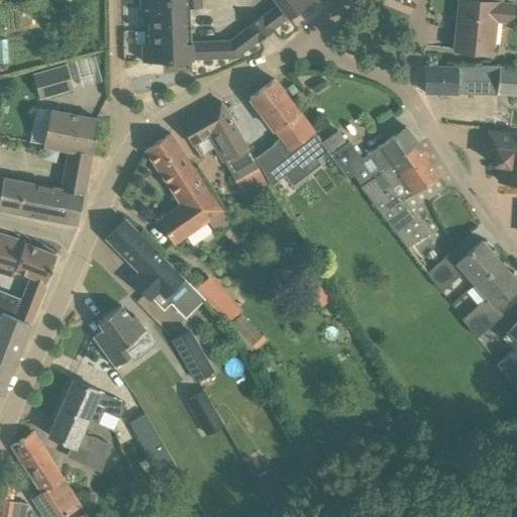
[(139,0),(140,17),(142,17),(143,44),(141,45),(142,62),(192,61),(192,59),(191,42),(190,30),(192,30),(192,28),(190,28),(189,7),(200,7),(199,0),(139,0)]
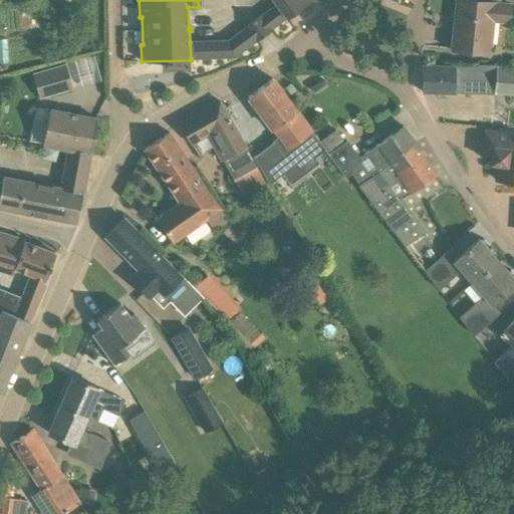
[(272,0),(276,5),(286,17),(287,18),(310,0),(272,0)]
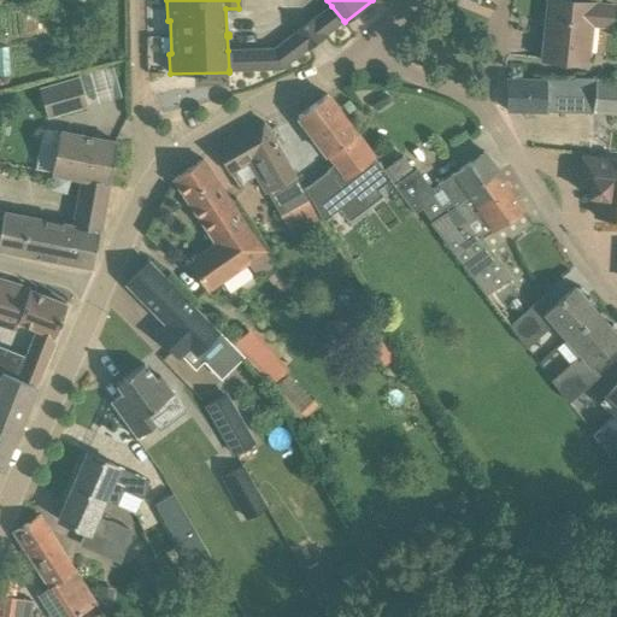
[(611,27),(613,6),(556,0),(552,35),(545,35),(542,60),(588,64),(592,25),(611,27)]
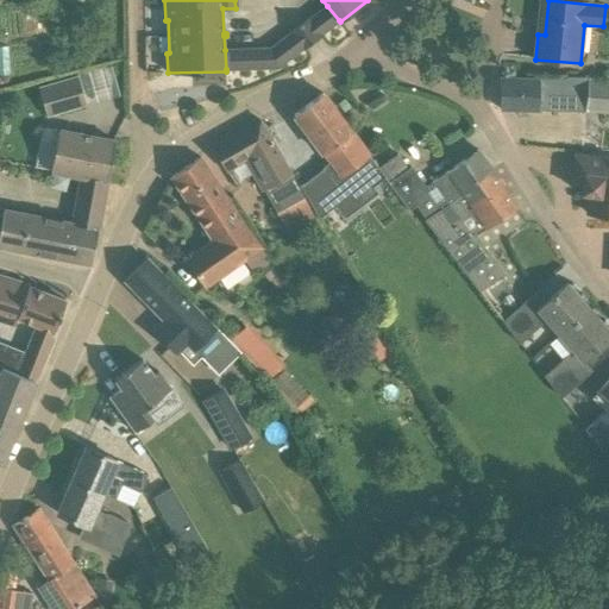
[(303,50),(307,48),(320,37),(322,36),(321,35),(339,20),(327,6),(311,19),(309,18),(307,20),(293,30),(290,32),(290,33),(270,49),(225,50),(226,69),(277,68),(302,49),(303,50)]
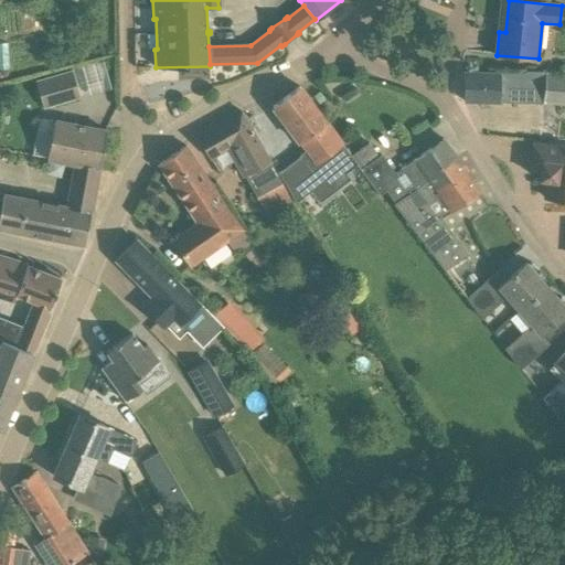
[(72,71),(35,81),(44,109),(81,98),(72,71)]
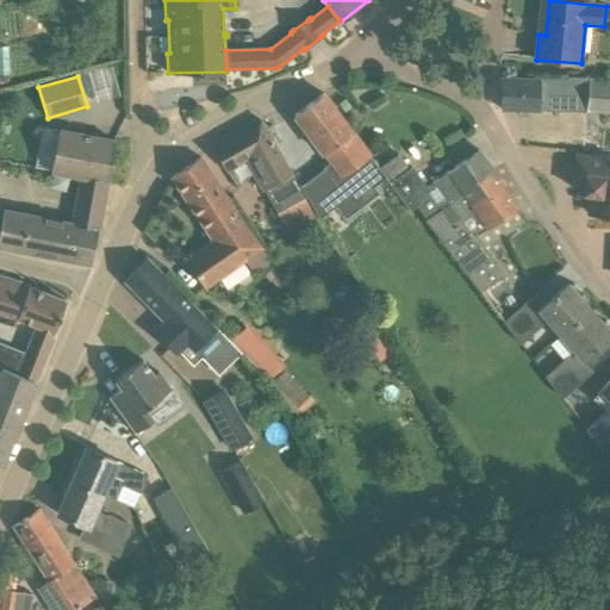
[(500,110),(559,111),(560,80),(502,79),(500,110)]
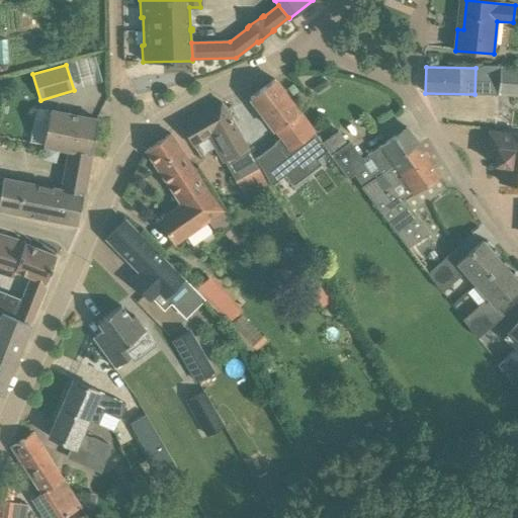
[(517,68),(513,68),(502,68),(499,94),(517,95),(517,68)]
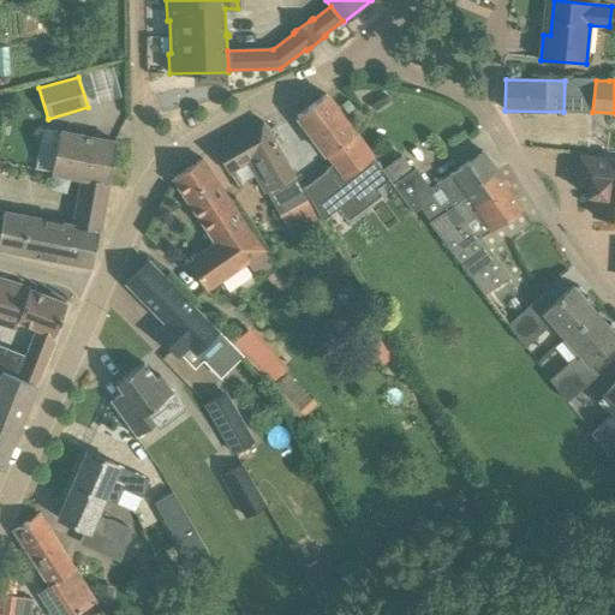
[(384,172),(327,95),(297,117),(299,119),(326,155),(327,156),(328,155),(344,177),(339,181),(330,169),(328,171),(303,190),(308,198),(320,219),(352,195),(357,201),(388,178),(384,172)]
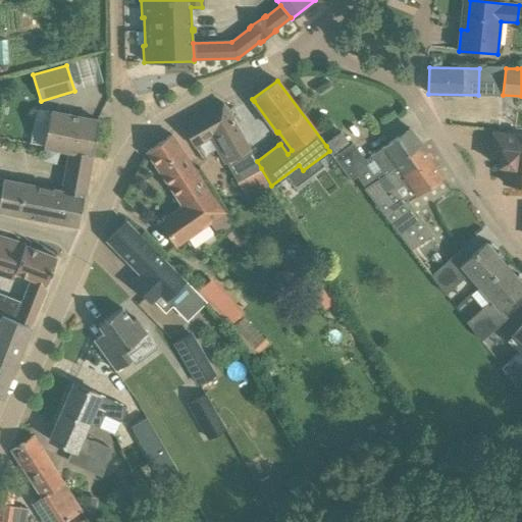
[(317,91),(320,96),(333,88),(330,83),(317,91)]
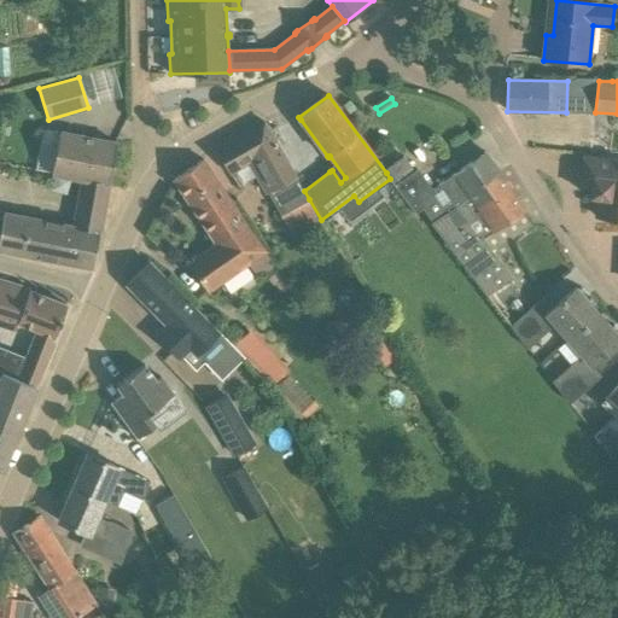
[(304,191),(266,124),(264,122),(216,151),(231,174),(249,162),(281,216),(309,199),(304,191)]
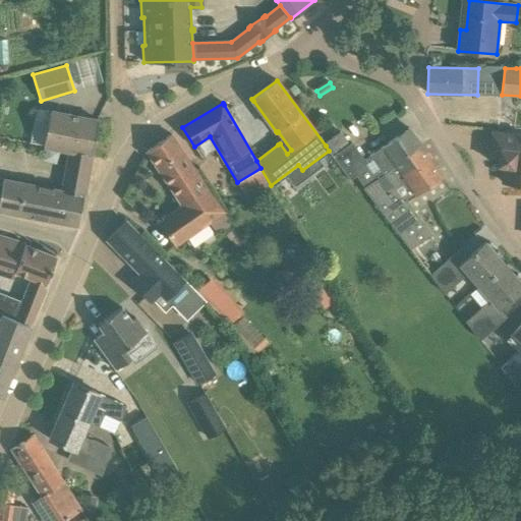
[(71,152),(92,156),(99,121),(47,112),(40,147),(70,153),(71,152)]
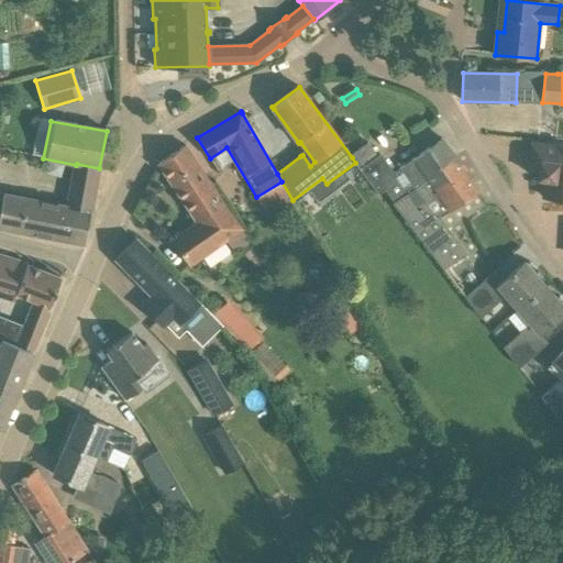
[(355,163),(378,194),(381,196),(387,191),(396,203),(415,190),(411,186),(453,155),(442,140),(400,168),(400,169),(394,174),(381,155),(377,158),(368,145),(352,157),(355,163)]
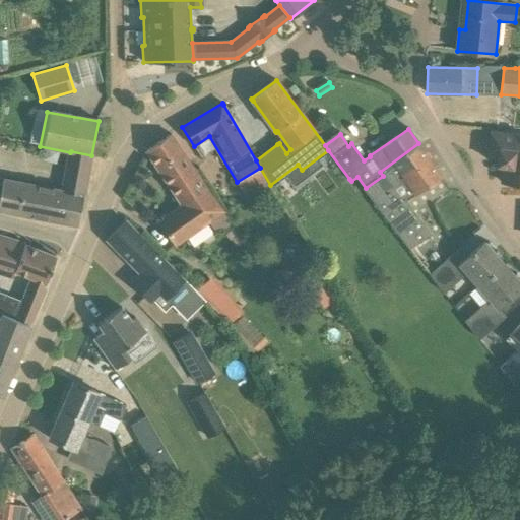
[(519,135),(491,131),(488,156),(497,157),(496,166),(504,167),(502,183),(519,185),(519,135)]
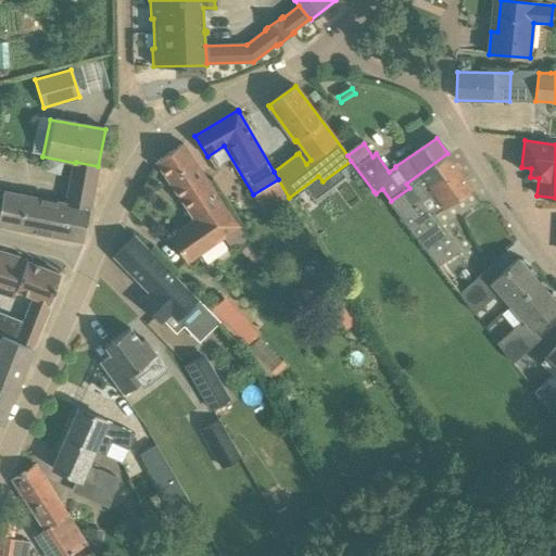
[(192,258),(239,227),(182,143),(156,162),(196,219),(171,237),(187,262),(192,258)]
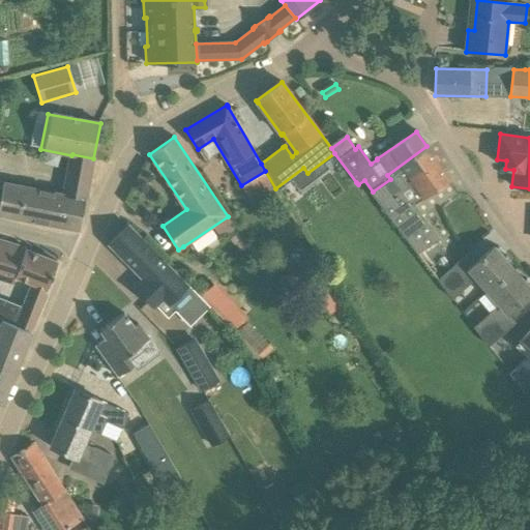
[(390,179),(373,192),(416,255),(438,238),(414,204),(449,179),(427,146),(387,175),(390,179)]
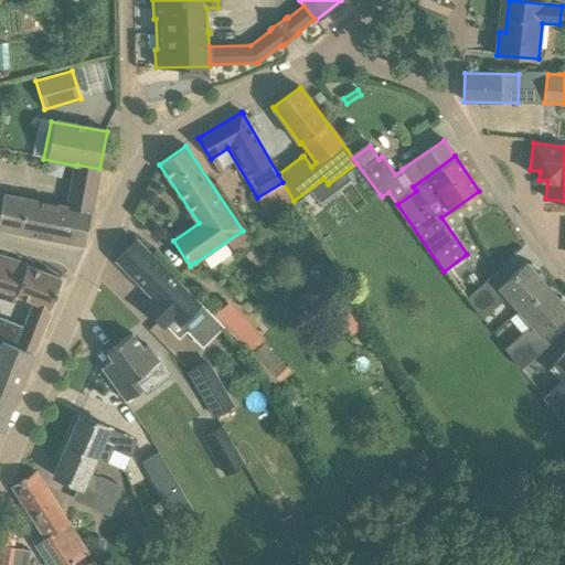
[(77,164),(76,166),(68,206),(3,194),(3,195),(0,194),(0,228),(85,245),(99,169),(77,164)]
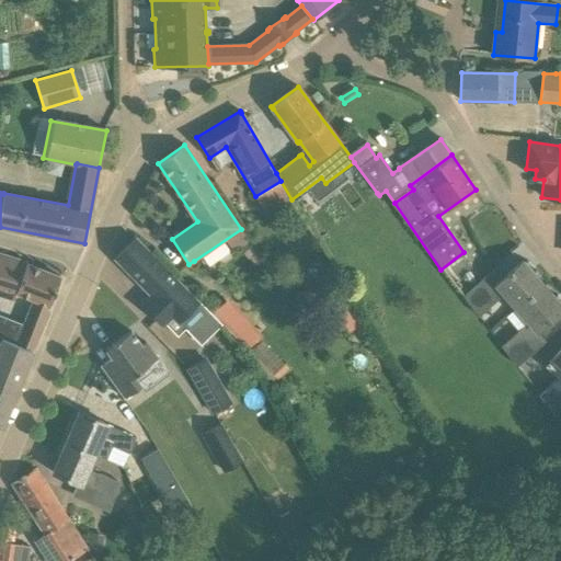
[(197,302),(135,239),(115,259),(151,296),(142,305),(162,324),(171,316),(178,322),(197,302)]
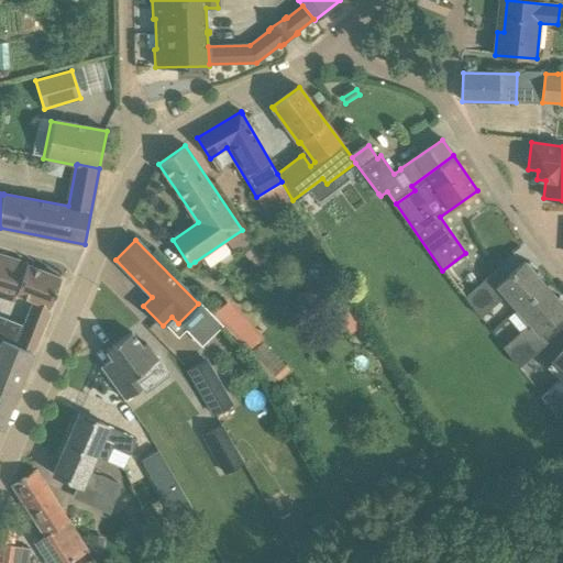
[(252,242),(241,250),(250,261),(260,253),(252,242)]
